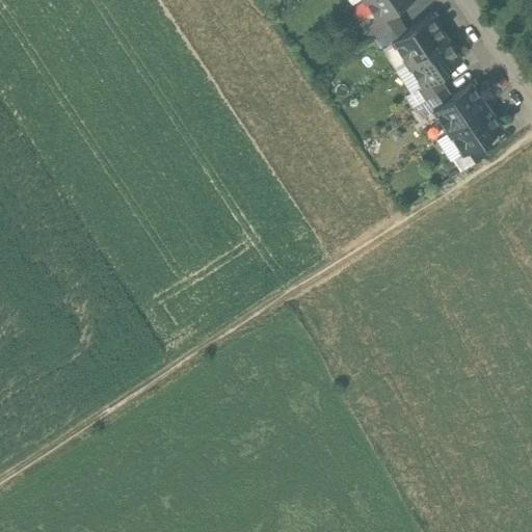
[(408,0),(363,0),(376,21),(377,21),(392,11),(408,0)]
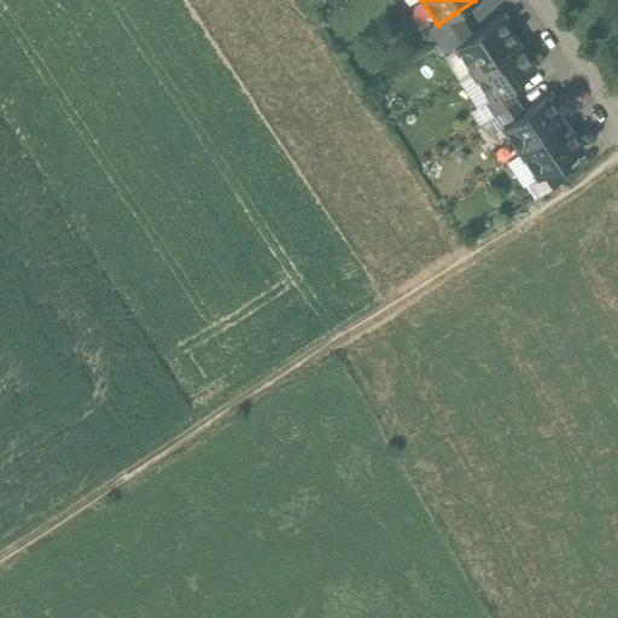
[(464,25),(455,13),(438,24),(437,24),(425,33),(433,46),(464,25)]
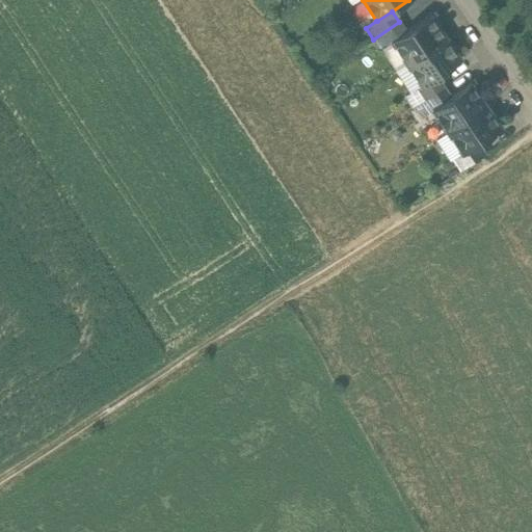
[(446,38),(430,16),(405,32),(391,42),(392,43),(406,64),(446,38)]
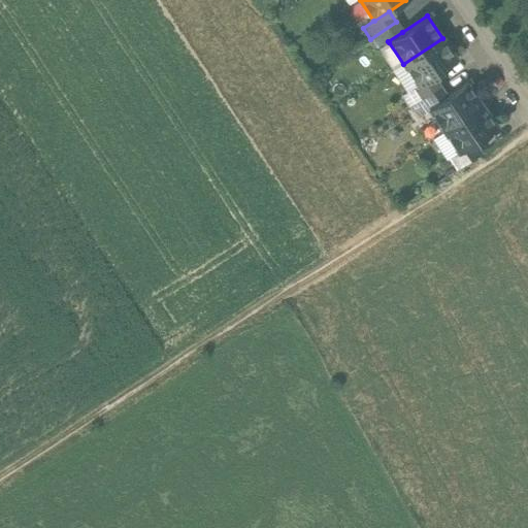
[(389,42),(388,41),(402,32),(396,22),(370,39),(377,50),(389,42)]
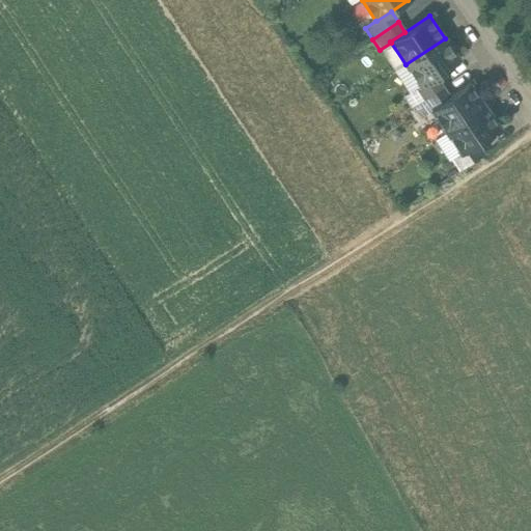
[(445,38),(406,64),(420,86),(436,77),(459,60),(445,38)]
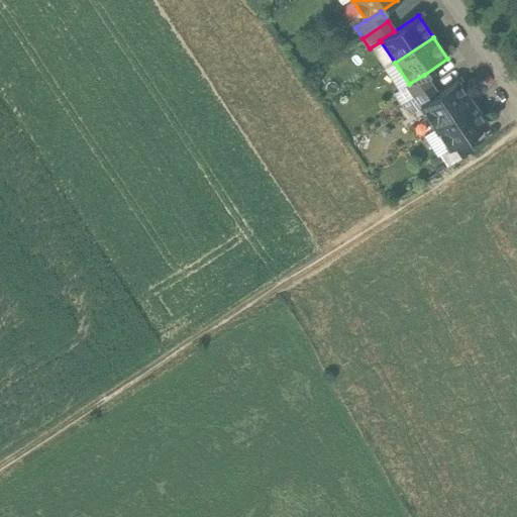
[(384,70),(395,63),(381,41),(370,48),(384,70)]
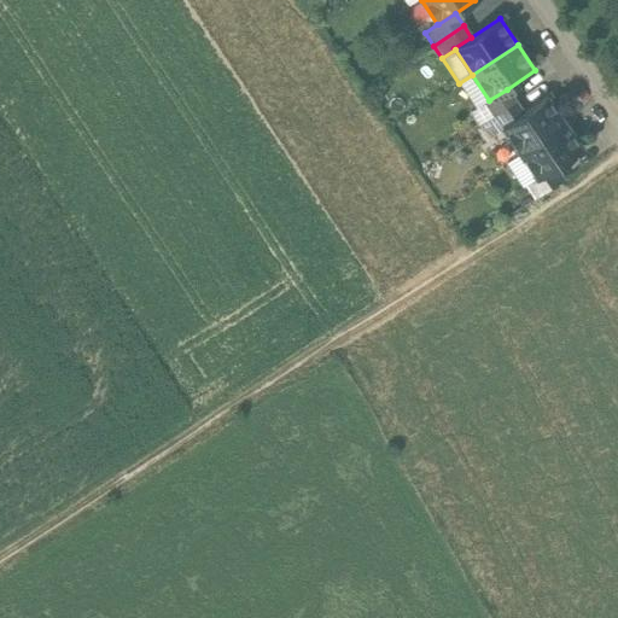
[(507,89),(489,100),(471,112),(479,126),(485,121),(516,101),(507,89)]
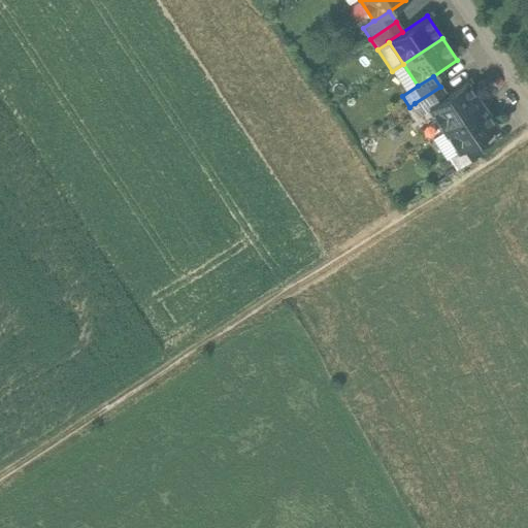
[(483,105),(467,83),(447,97),(429,109),(443,131),(483,105)]
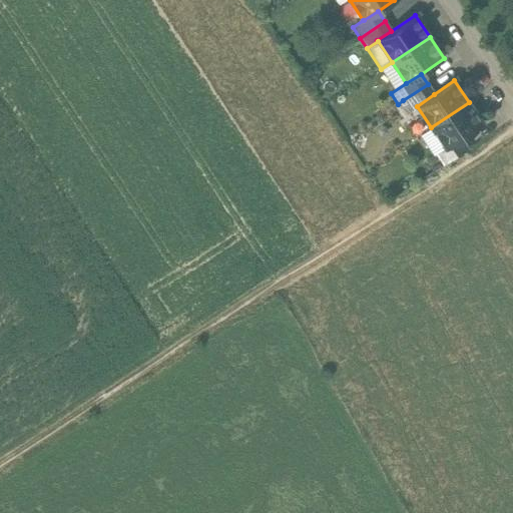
[(410,111),(417,106),(434,94),(428,84),(403,100),(410,111)]
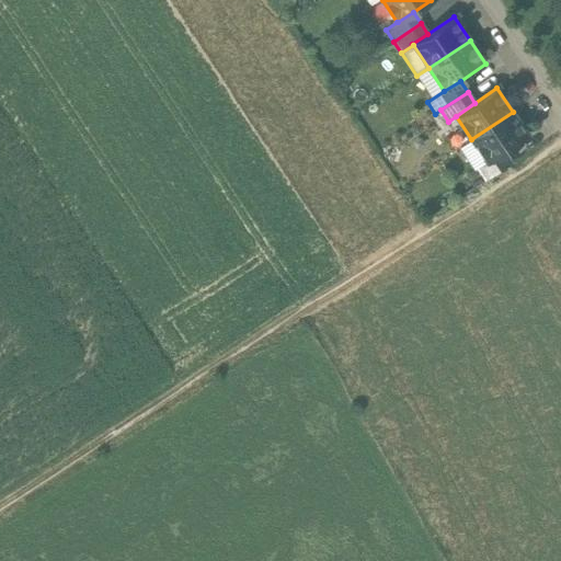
[(528,135),(513,112),(471,139),(487,162),(488,163),(504,152),(528,135)]
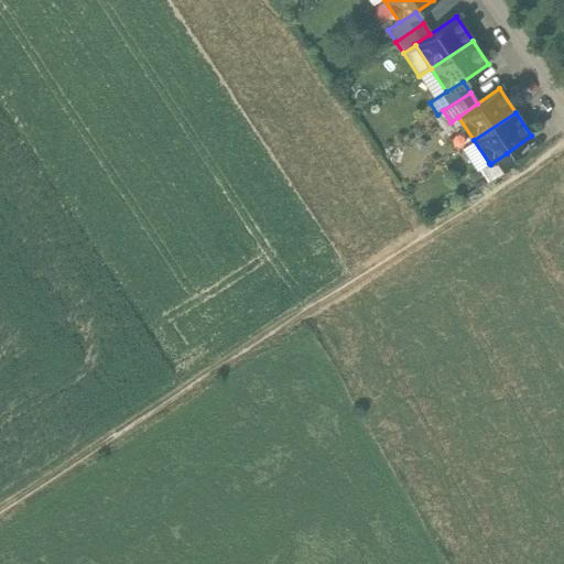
[(513,164),(507,153),(490,164),(489,163),(480,169),(488,181),(513,164)]
